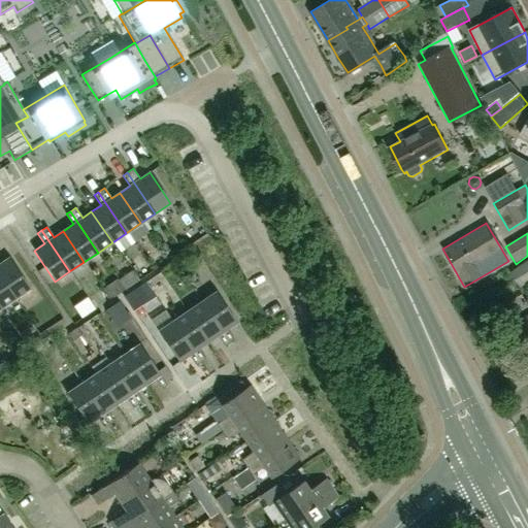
[(0,277),(14,299),(30,289),(8,258),(0,263),(0,277)]
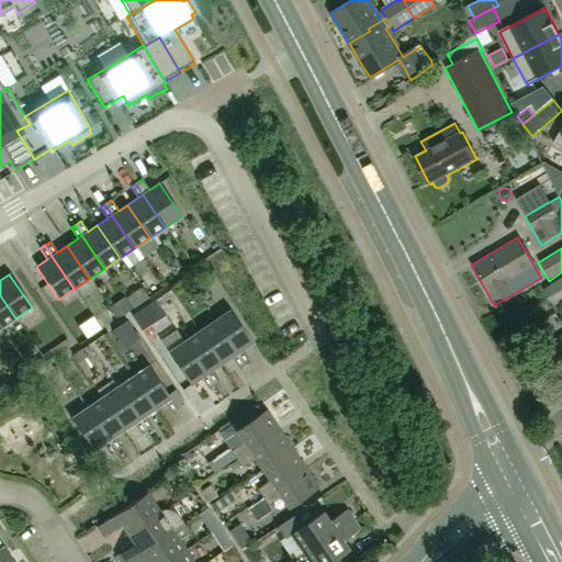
[(561,277),(543,290),(555,306),(561,301),(561,277)]
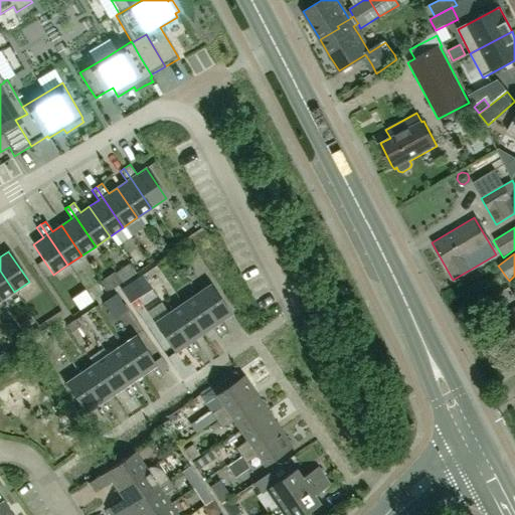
[(0,301),(14,292),(0,271),(0,301)]
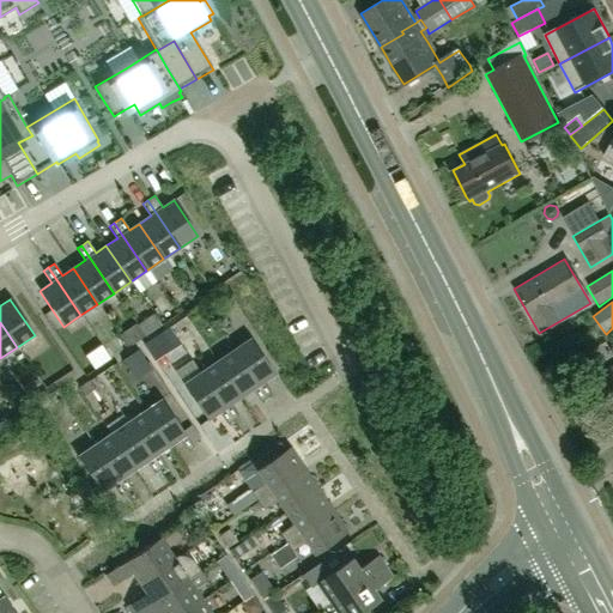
[(169,327),(143,345),(153,360),(180,344),(169,327)]
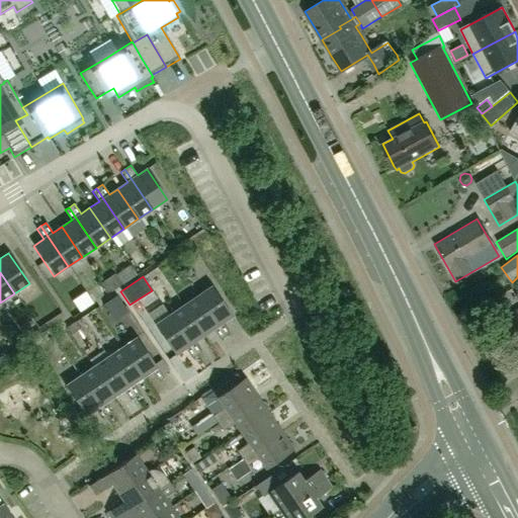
[(83,303),(99,296),(93,282),(78,288),(83,303)]
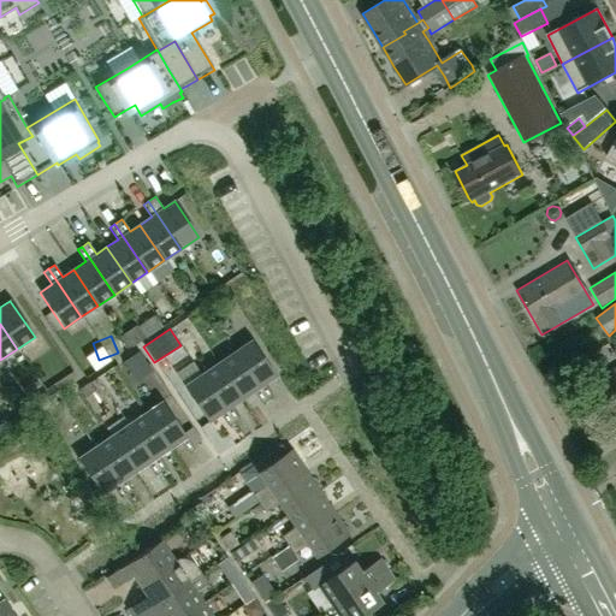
[(252,341),(234,353),(266,400),(272,396),(265,384),(276,377),(252,341)]
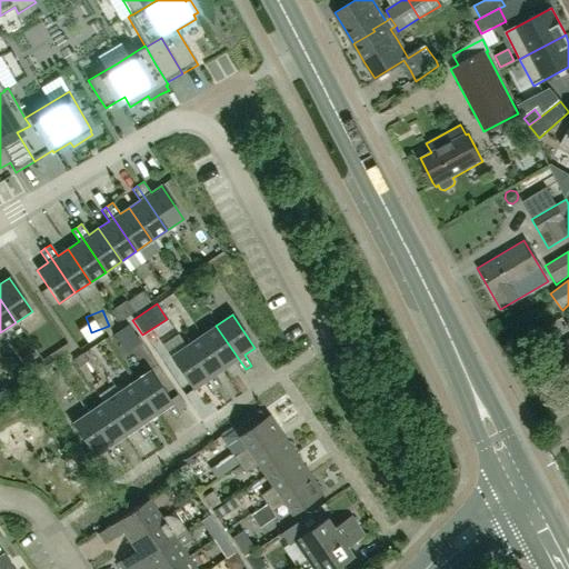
[(127,323),(112,333),(122,348),(137,338),(127,323)]
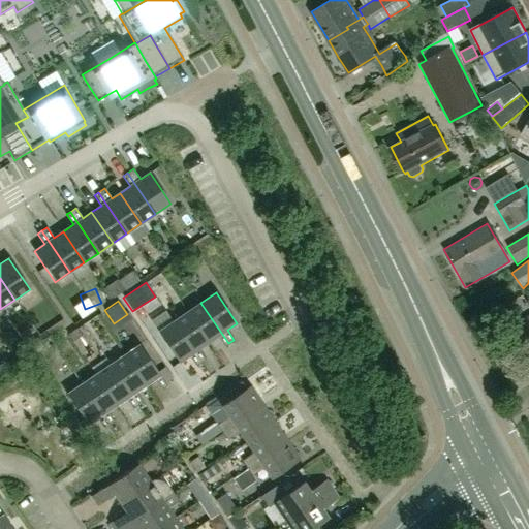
[(228,343),(200,303),(186,313),(207,343),(218,336),(224,346),(228,343)]
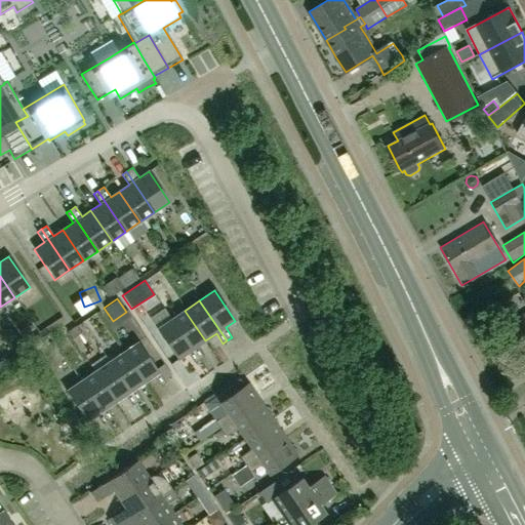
[(205,340),(185,311),(171,320),(198,360),(204,356),(197,347),(205,340)]
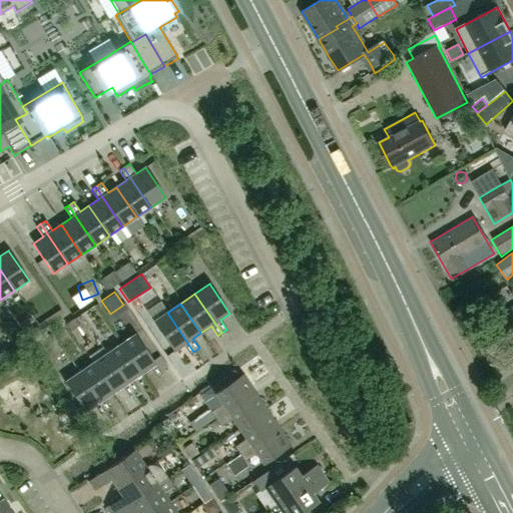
[(512,304),(498,314),(512,337),(512,304)]
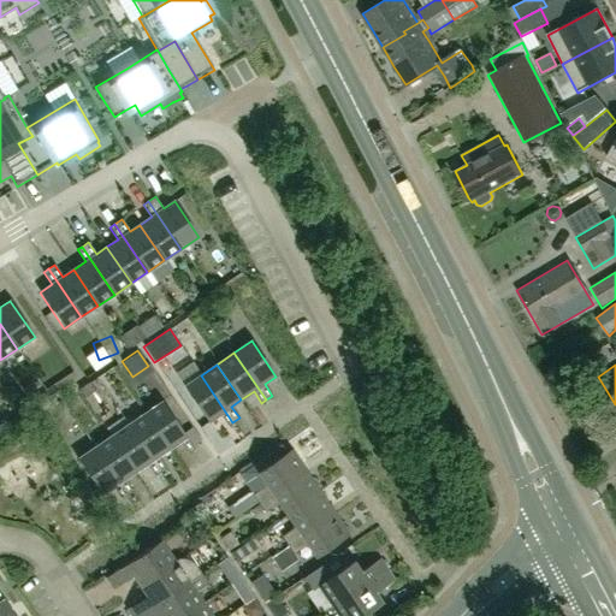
[(232,422),(201,375),(184,388),(208,422),(220,414),(229,426),(232,422)]
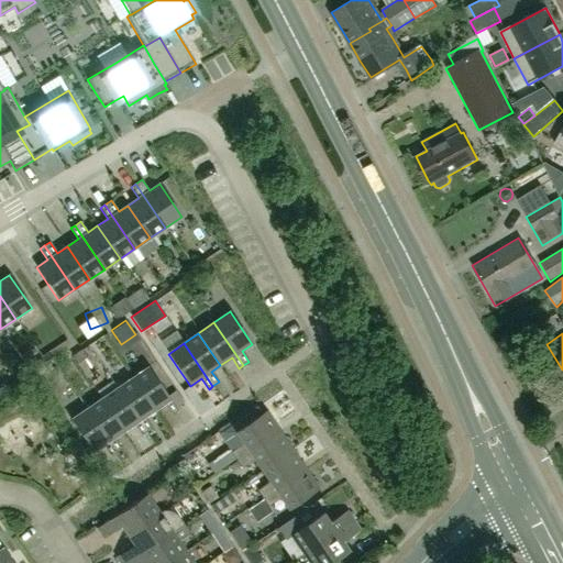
[(90,362),(83,350),(77,353),(72,356),(87,379),(91,376),(88,370),(90,362)]
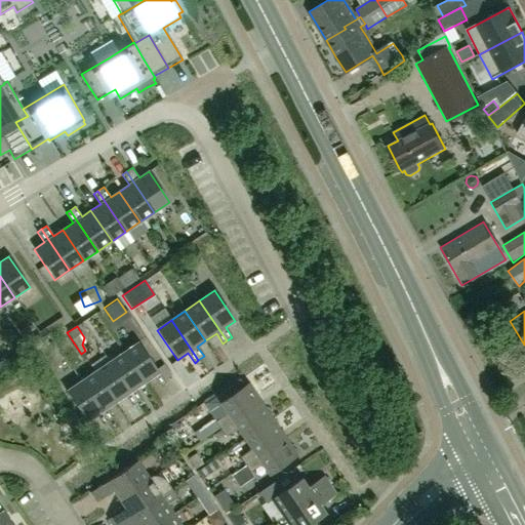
[(137,342),(123,353),(144,382),(154,376),(160,386),(165,382),(159,372),(137,342)]
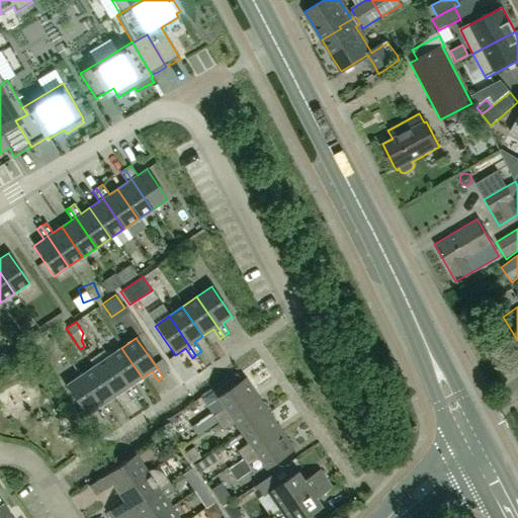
[(121,348),(107,357),(134,398),(140,394),(133,383),(142,377),(121,348)]
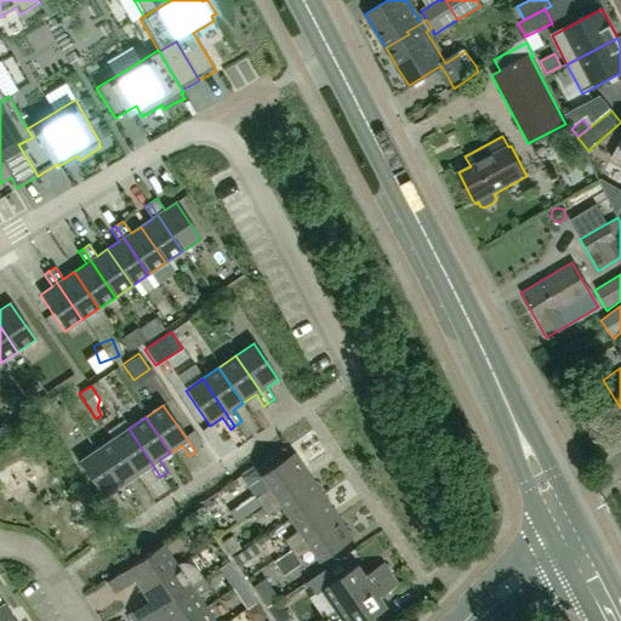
[(160,477),(129,428),(112,440),(136,476),(148,467),(157,479),(160,477)]
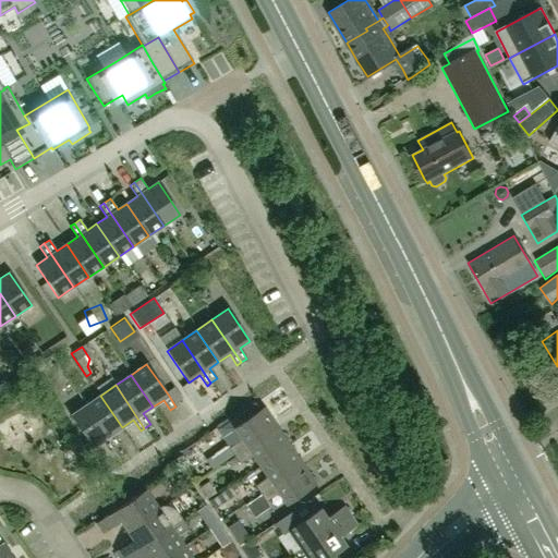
[(122,427),(100,396),(85,405),(114,448),(120,445),(113,434),(122,427)]
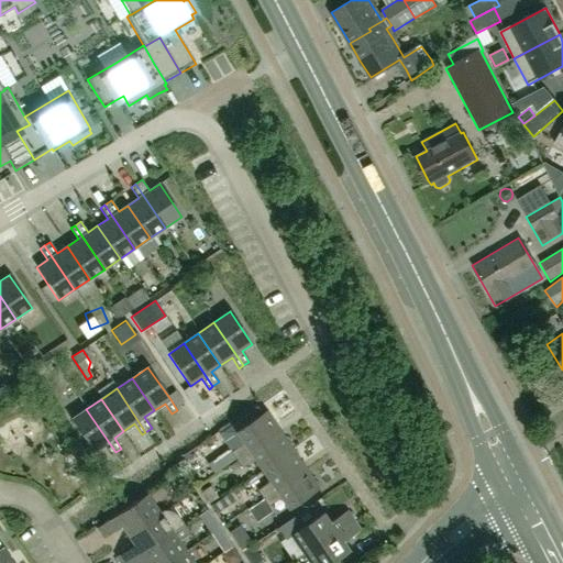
[(116,452),(86,409),(70,420),(92,452),(105,444),(111,455),(116,452)]
